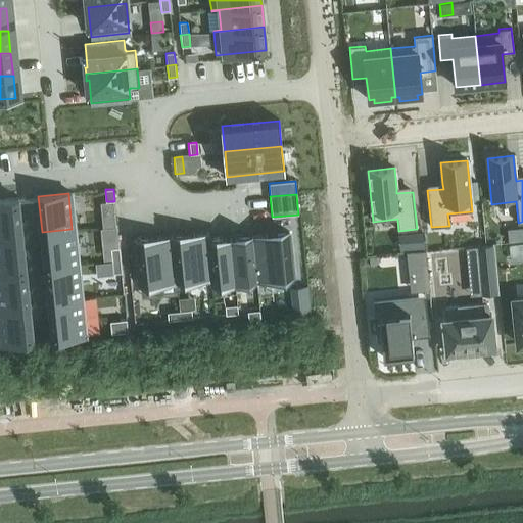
[(17,198),(0,199),(0,236),(21,234),(17,198)]
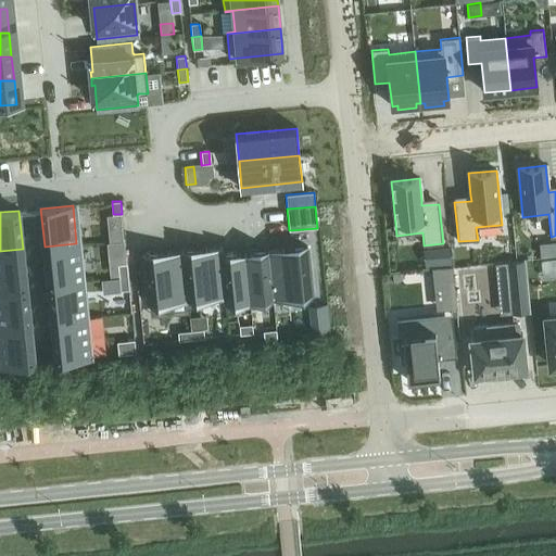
[(76,243),(45,247),(48,285),(80,281),(76,243)]
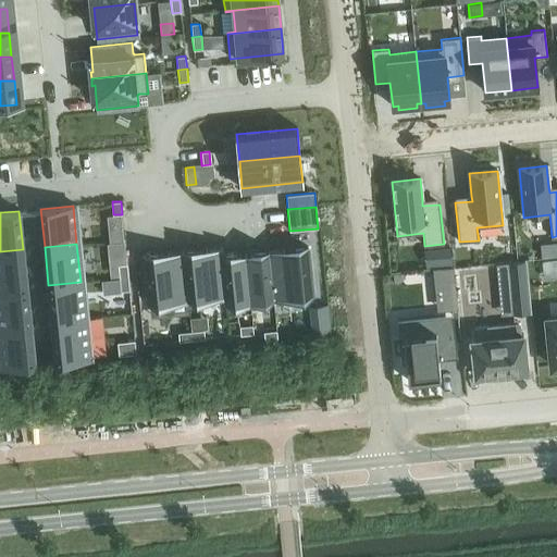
[(308,247),(269,251),(274,299),(312,295),(308,247)]
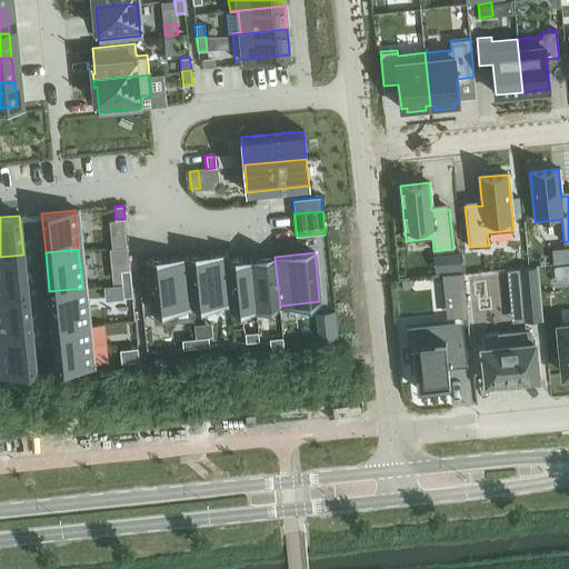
[(459,252),(432,255),(435,273),(461,271),(459,252)]
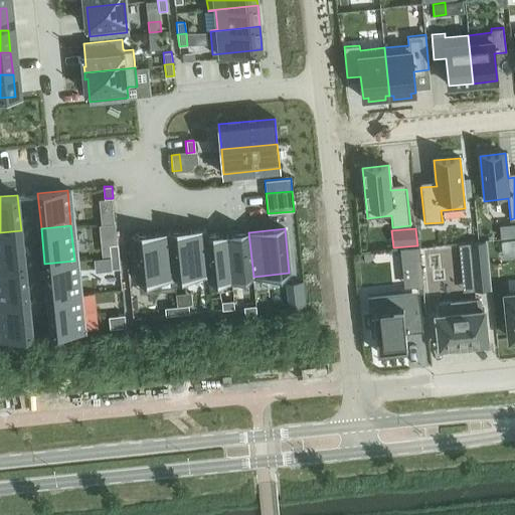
[(204,229),(169,233),(173,277),(208,273),(208,281),(209,281),(204,229)]
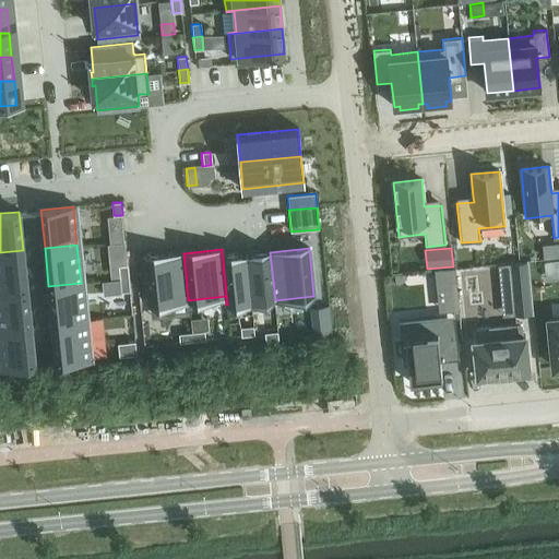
[(223,249),(222,249),(227,305),(251,302),(247,256),(223,258),(223,249)]
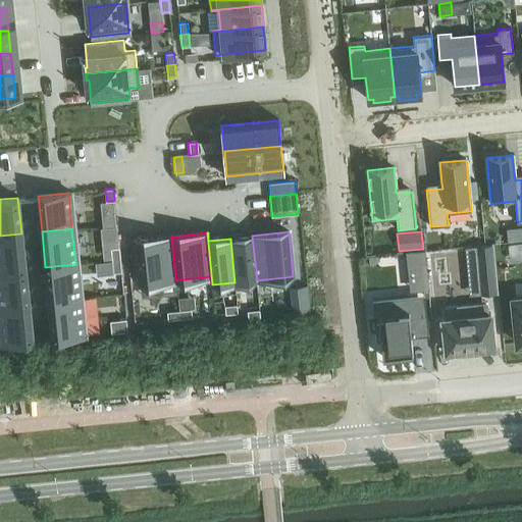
[(21,233),(0,236),(0,271),(25,269),(21,233)]
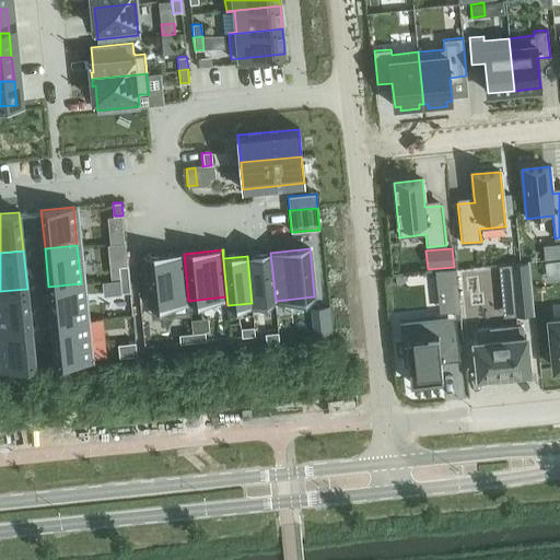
[(270,253),(247,256),(252,303),(276,301),(270,253)]
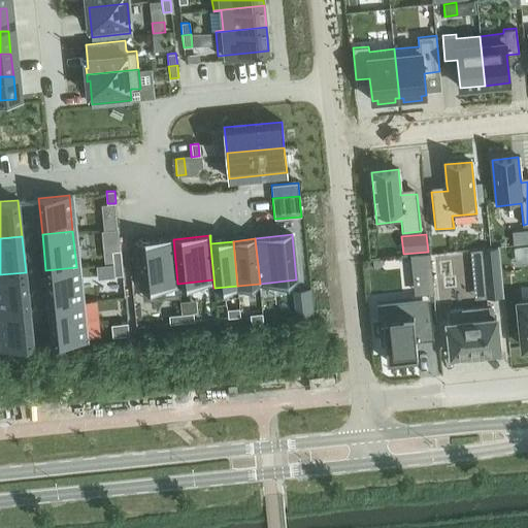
[(173,239),(136,242),(141,288),(177,284),(173,239)]
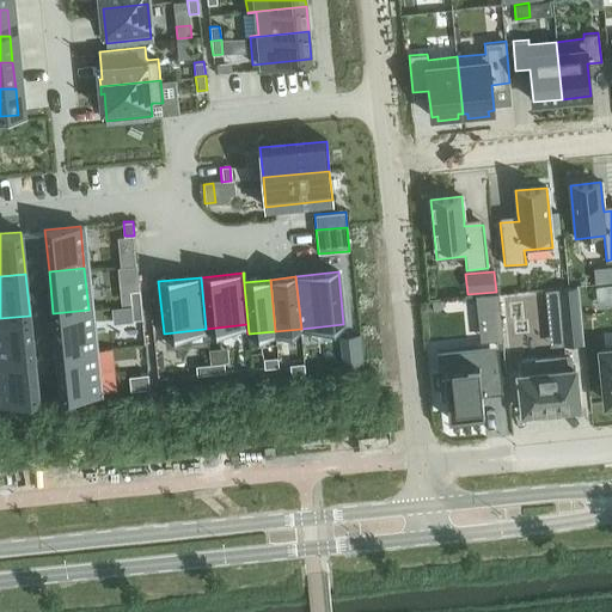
[(611,283),(594,287),(597,305),(611,304),(611,283)]
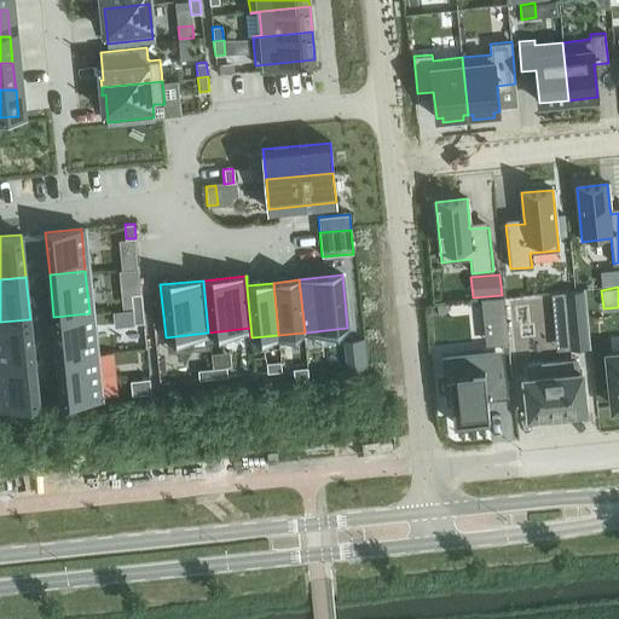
[(570,348),(589,346),(584,290),(565,293),(570,348)]
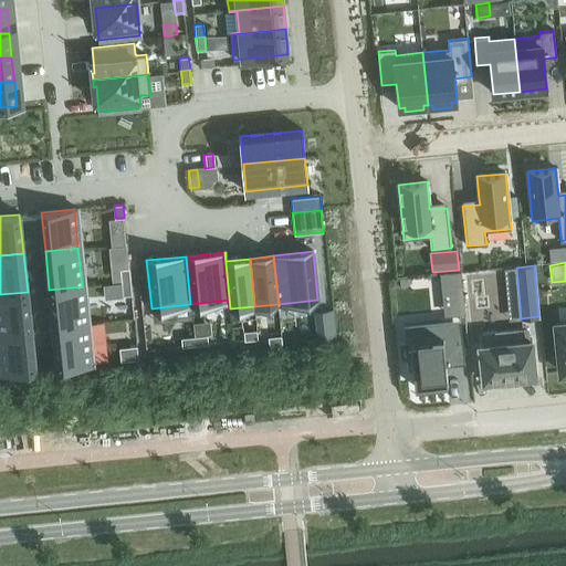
[(129,269),(127,269),(119,270),(121,281),(122,282),(130,282),(129,269)]
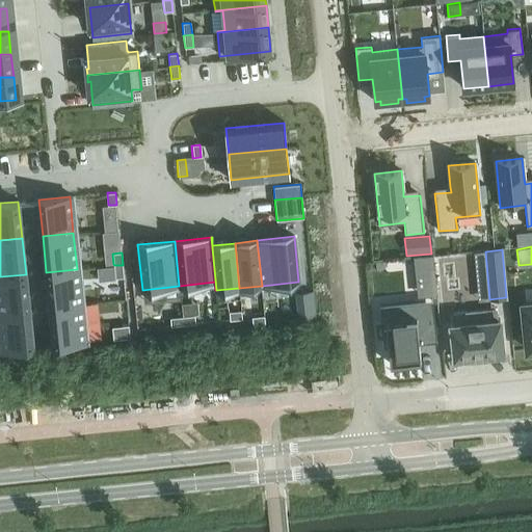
[(416,257),(420,297),(436,295),(432,255),(416,257)]
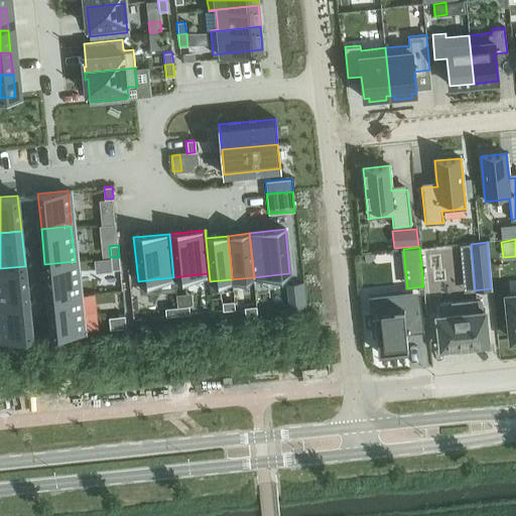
[(120,269),(119,257),(111,257),(112,270),(120,269)]
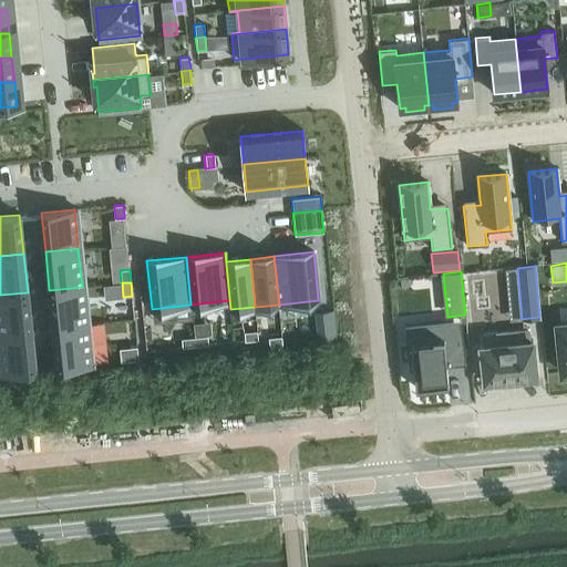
[(82,287),(49,290),(53,329),(86,326),(82,287)]
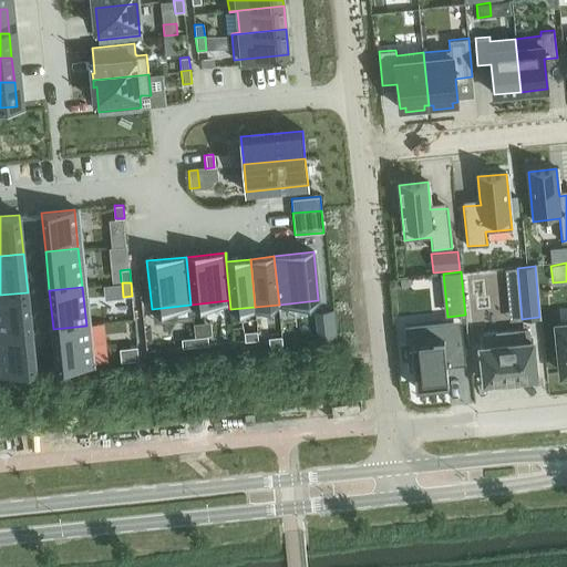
[(28,292),(0,295),(0,334),(31,331),(28,292)]
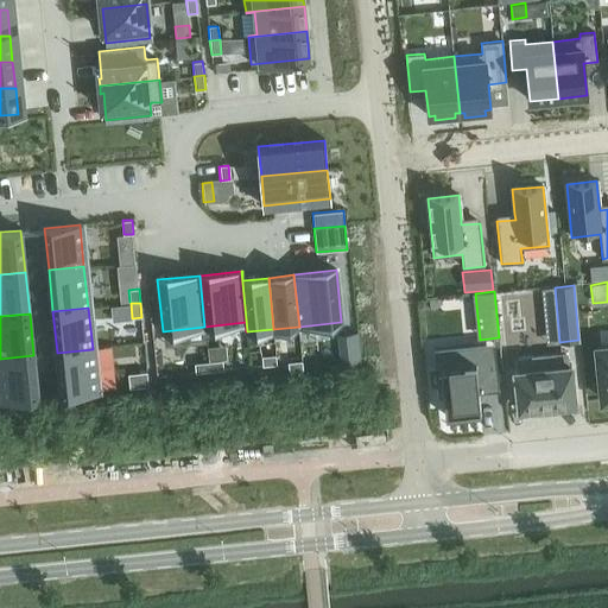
[(483,344),(435,349),(436,366),(438,396),(443,396),(445,416),(481,412),(479,392),(485,391),(485,384),(498,382),(495,359),(486,360),(483,344)]
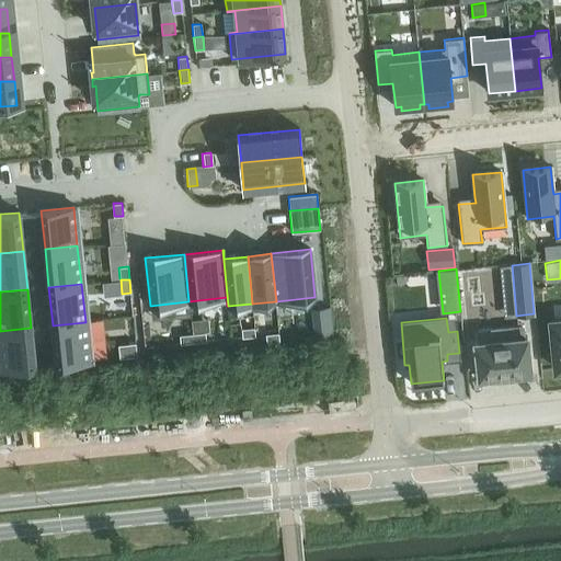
[(560,320),(551,321),(556,369),(560,368),(560,320)]
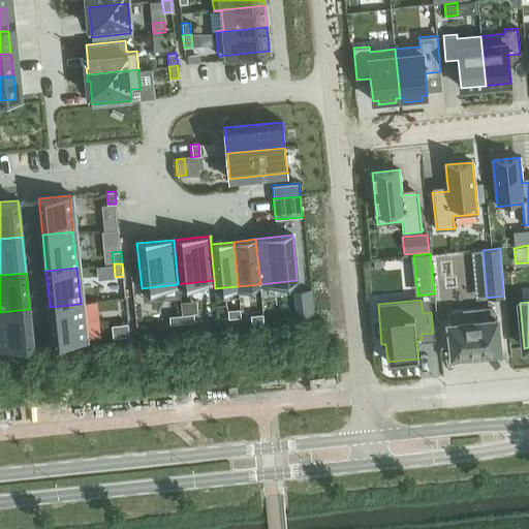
[(81,304),(50,307),(53,344),(84,341),(81,304)]
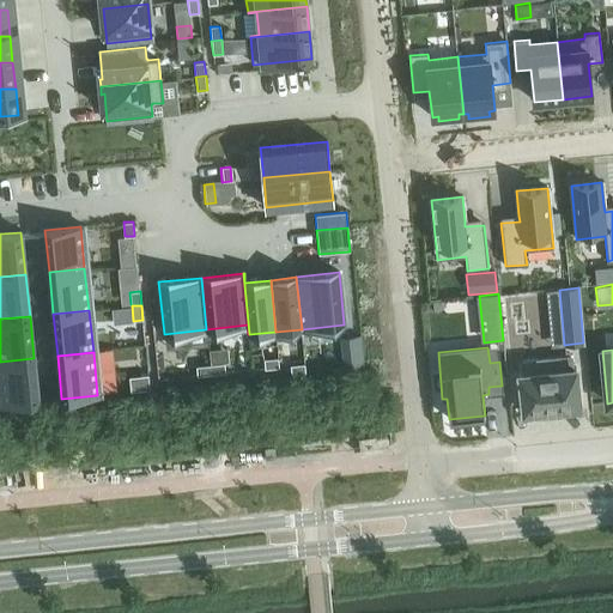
[(346,369),(362,368),(360,354),(345,356),(346,369)]
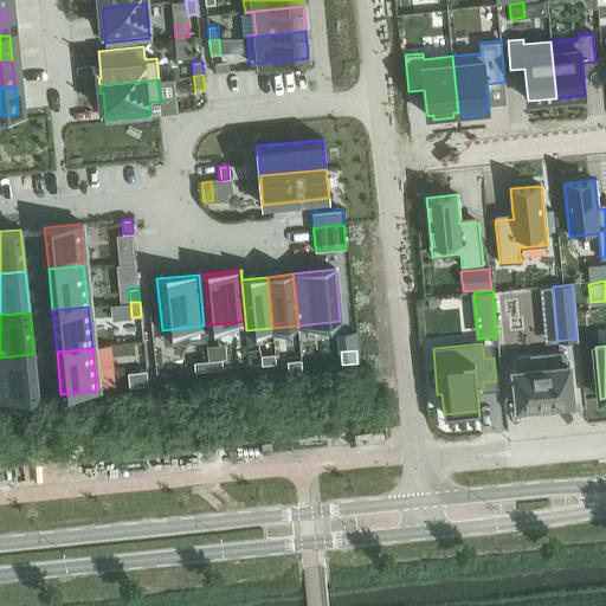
[(260,355),(262,365),(276,363),(275,353),(260,355)]
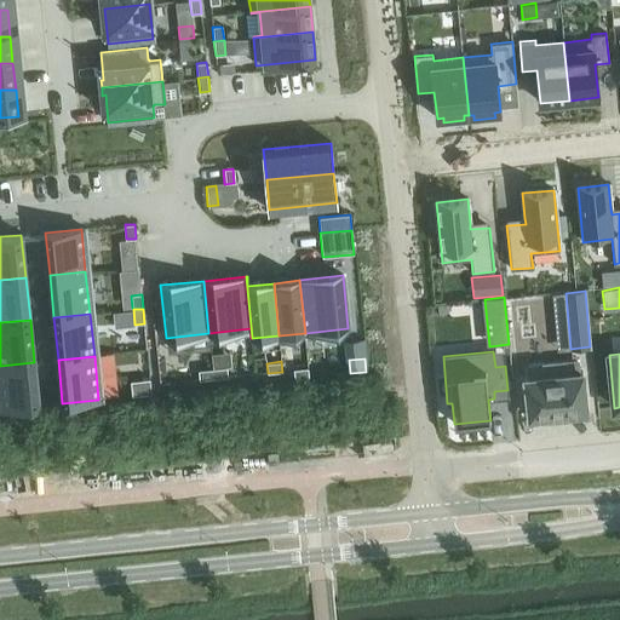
[(529,378),(526,378),(529,417),(586,411),(581,372),(578,373),(577,361),(528,366),(529,378)]
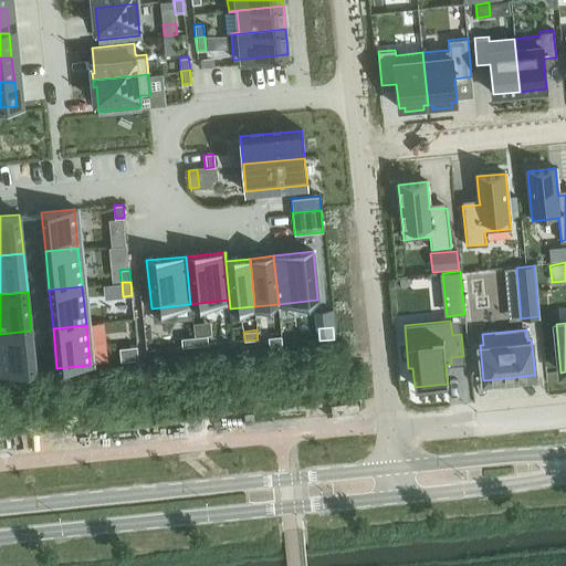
[(31,331),(0,334),(0,353),(2,374),(35,370),(31,331)]
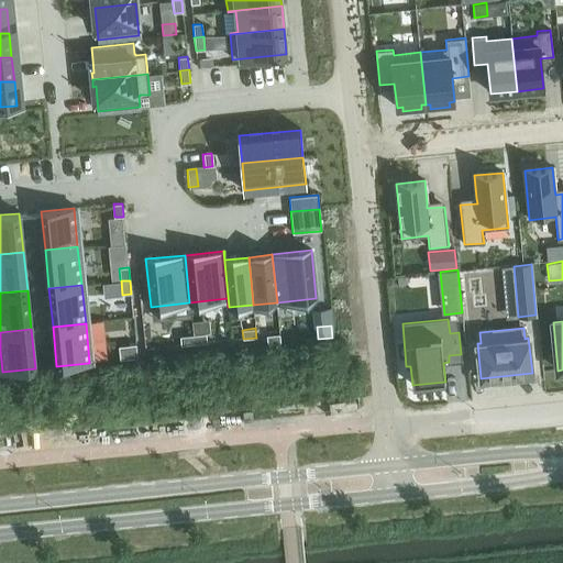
[(192,334),(194,343),(207,342),(206,333),(192,334)]
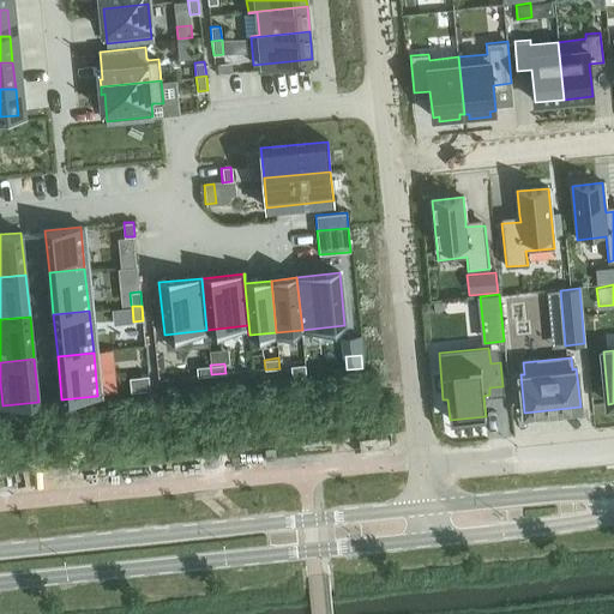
[(290,365),(292,375),(306,373),(305,363),(290,365)]
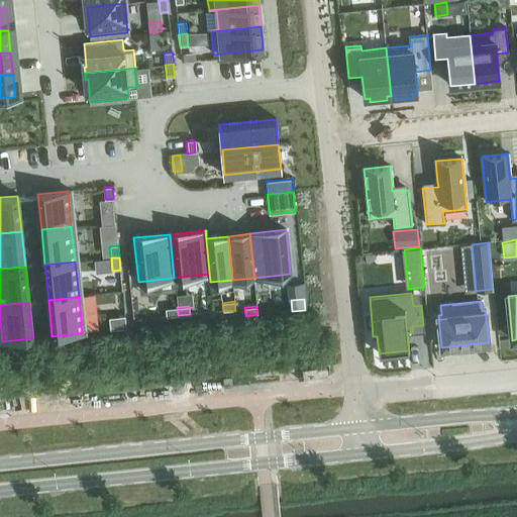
[(166,308),(166,317),(178,315),(177,307),(166,308)]
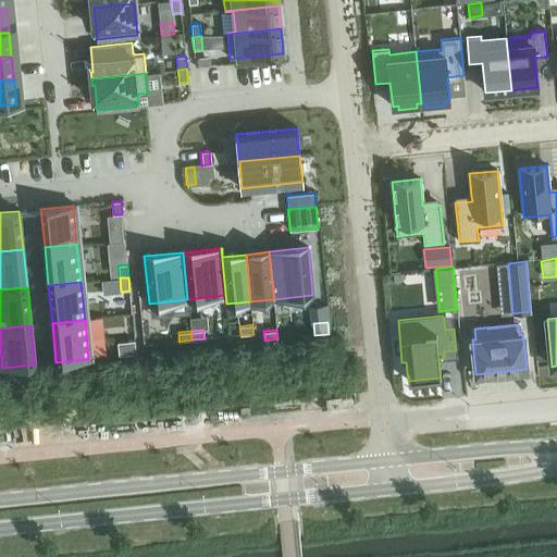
[(135,341),(118,342),(119,356),(136,354),(135,341)]
